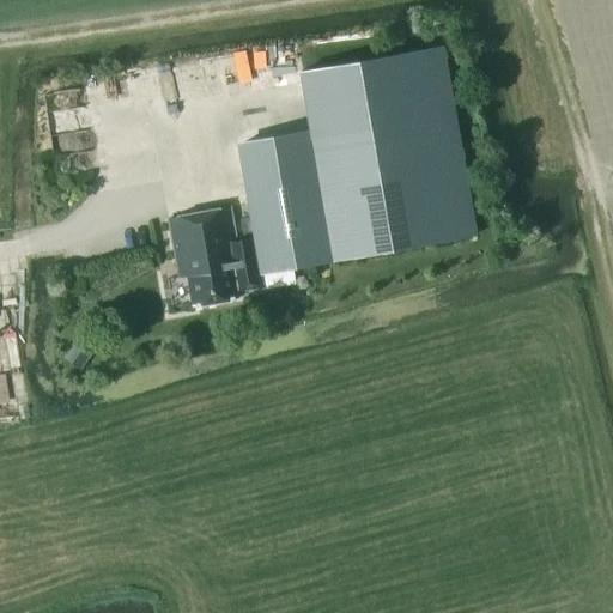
[(477,235),(443,47),(301,72),(311,132),(238,145),(252,223),(254,234),(261,273),(477,235)]
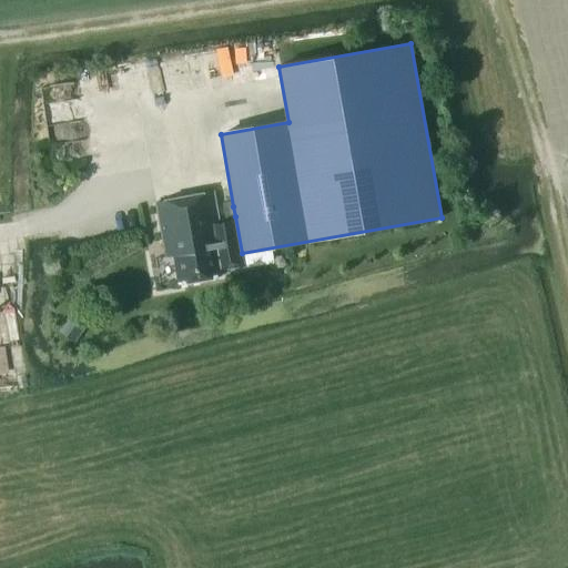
[(94,122),(54,124),(57,155),(97,154),(94,122)]
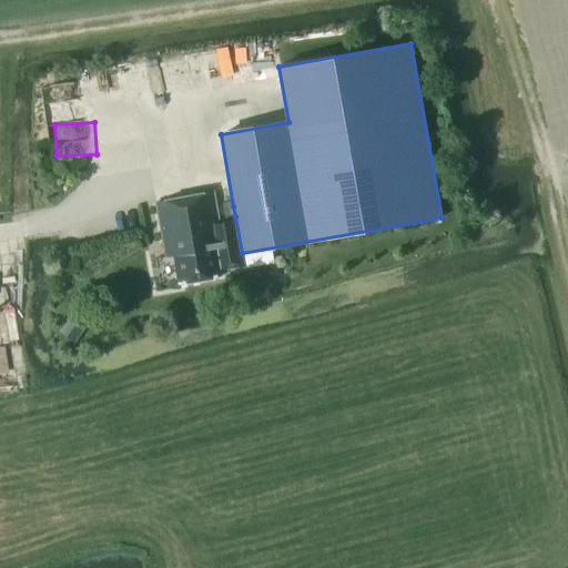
[(221,276),(220,270),(243,266),(235,221),(220,223),(214,192),(156,202),(166,257),(173,256),(179,283),(221,276)]
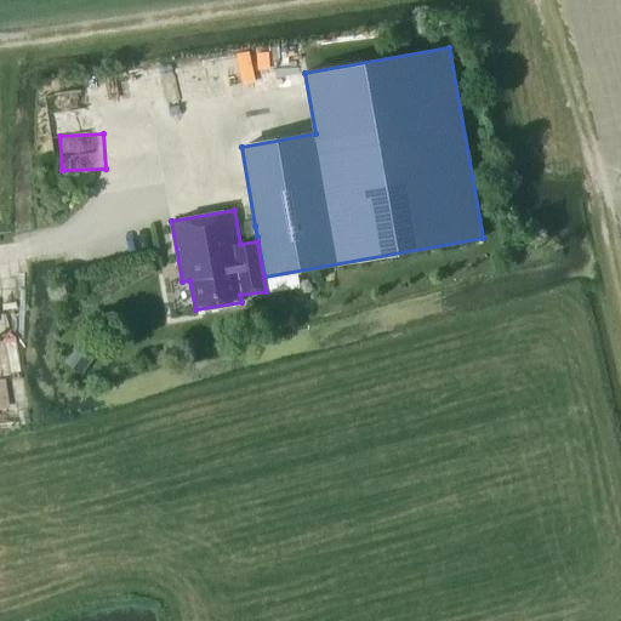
[(245,239),(257,237),(255,226),(244,227),(245,239)]
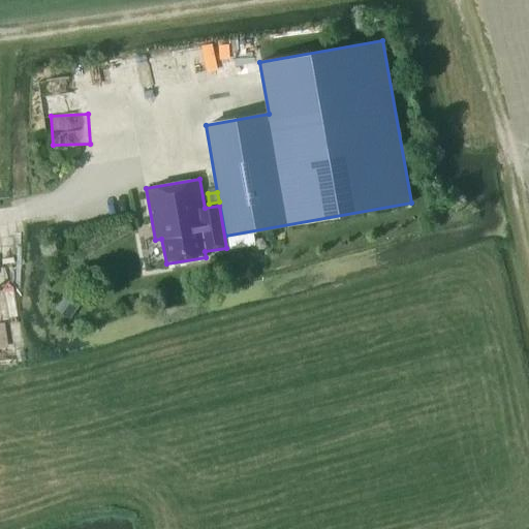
[(69,319),(76,308),(63,298),(55,310),(69,319)]
